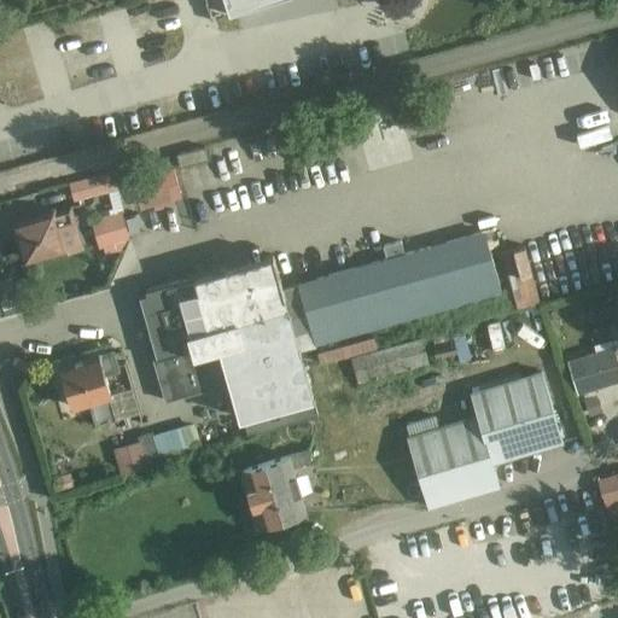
[(225,0),(229,15),(273,0),(225,0)]
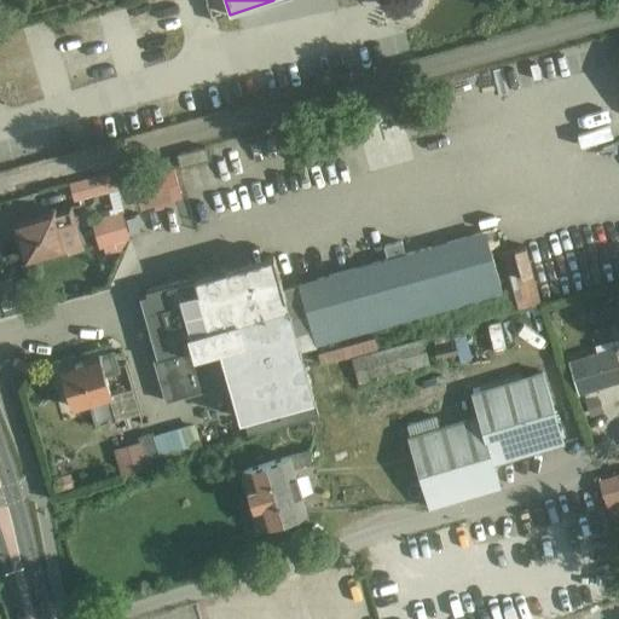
[(204,146),(177,154),(180,167),(207,158),(204,146)]
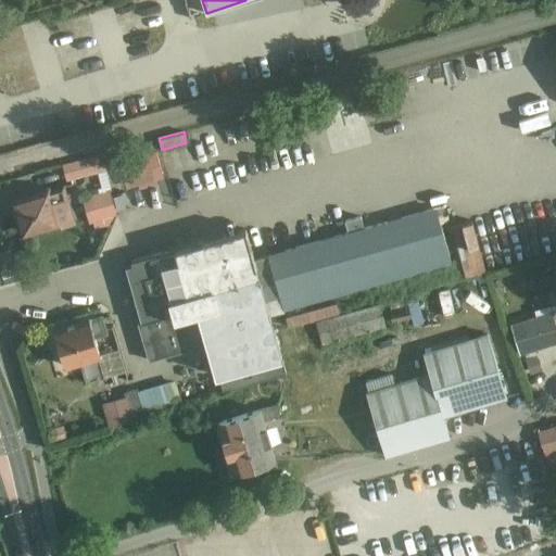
[(114,150),(102,153),(101,154),(104,167),(117,164),(114,150)]
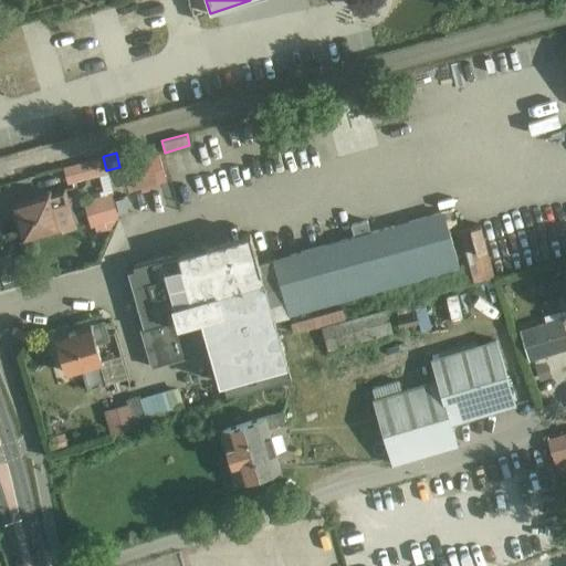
[(160,154),(121,164),(128,189),(142,186),(143,190),(150,188),(149,184),(167,179),(160,154)]
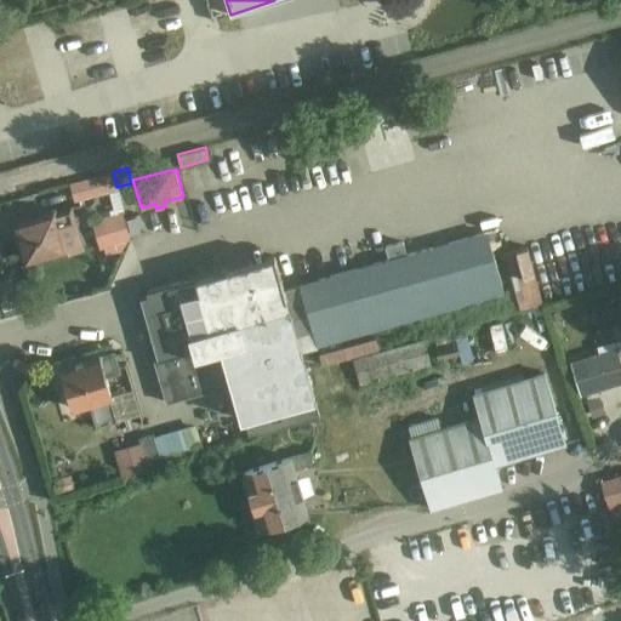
[(113,172),(80,181),(69,184),(74,201),(117,189),(117,187),(113,172)]
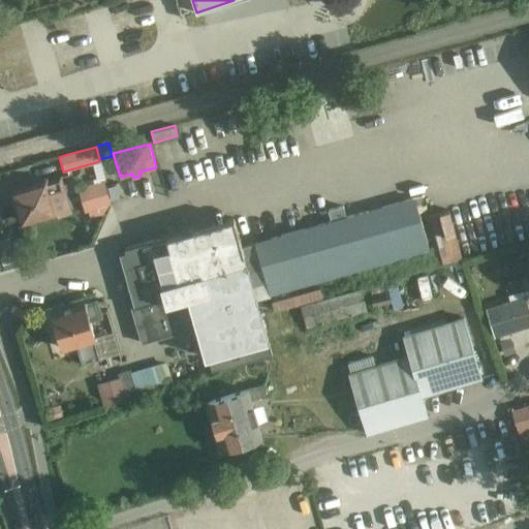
[(100,163),(62,175),(66,190),(104,179),(100,163)]
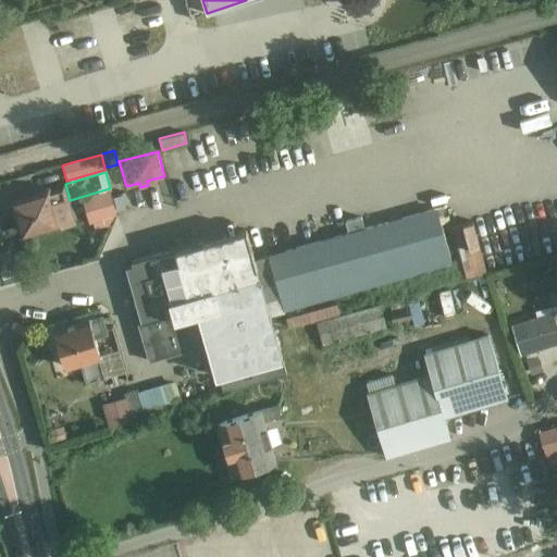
[(13,201),(23,233),(56,223),(51,207),(67,202),(63,186),(13,201)]
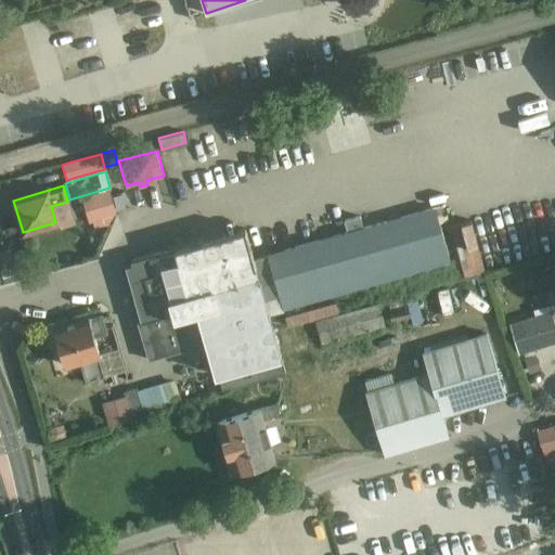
[(111,189),(82,196),(90,221),(117,214),(111,189)]
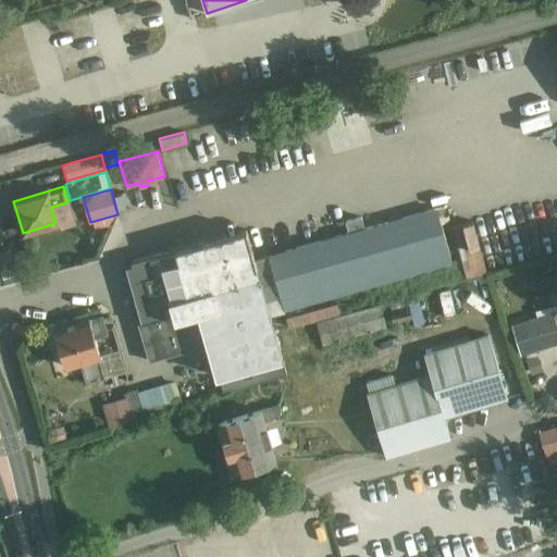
[(256,257),(268,300),(281,297),(285,310),(353,292),(454,264),(440,215),(445,213),(443,207),(438,208),(437,207),(366,227),(256,257)]
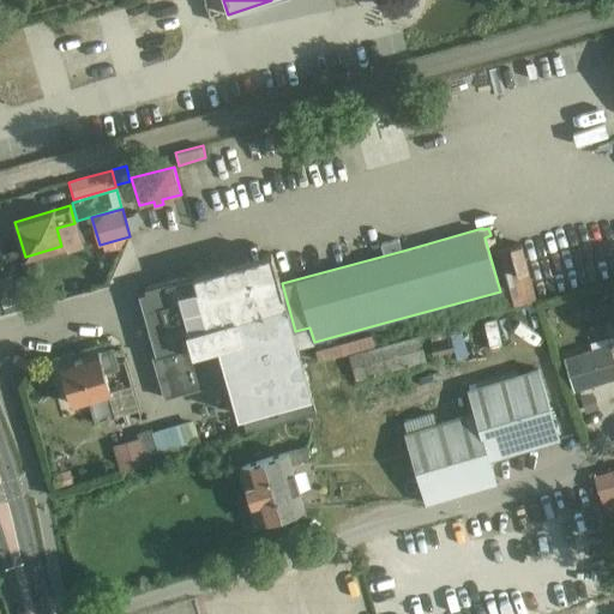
[(315,414),(293,332),(280,286),(271,253),(144,289),(145,293),(138,295),(150,336),(146,337),(164,398),(228,380),(239,415),(264,408),(265,414),(244,420),(247,433),(315,414)]
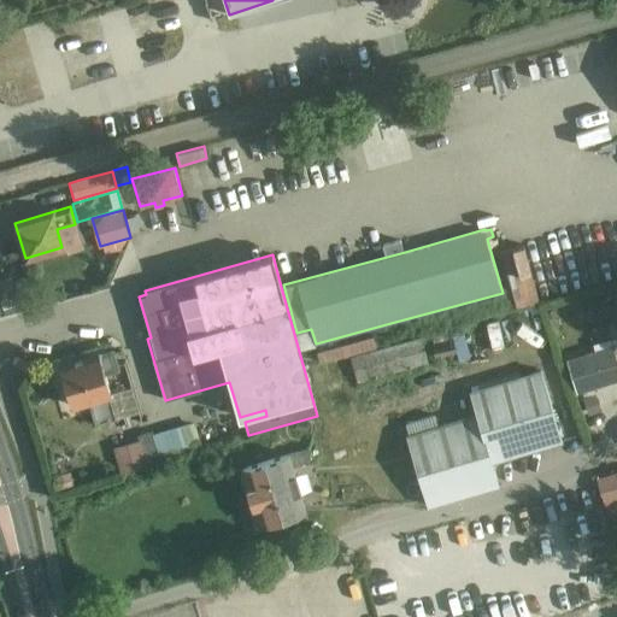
[(606,297),(594,300),(599,319),(612,315),(606,297)]
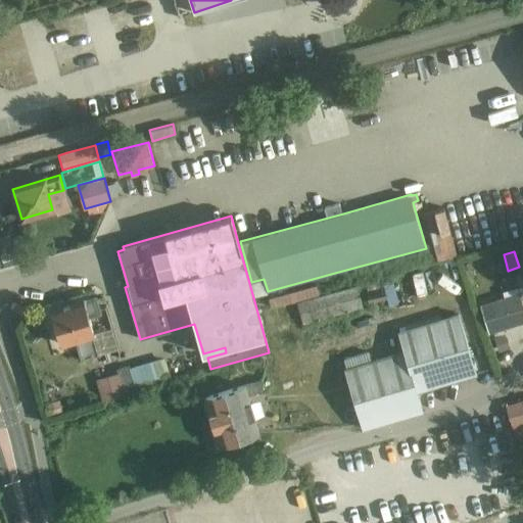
[(271,306),(319,293),(316,284),(269,297),(271,306)]
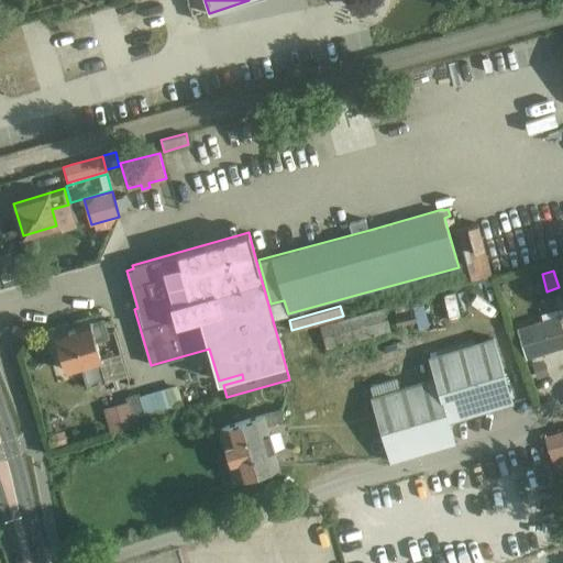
[(385,307),(320,324),(327,348),(390,330),(387,315),(385,307)]
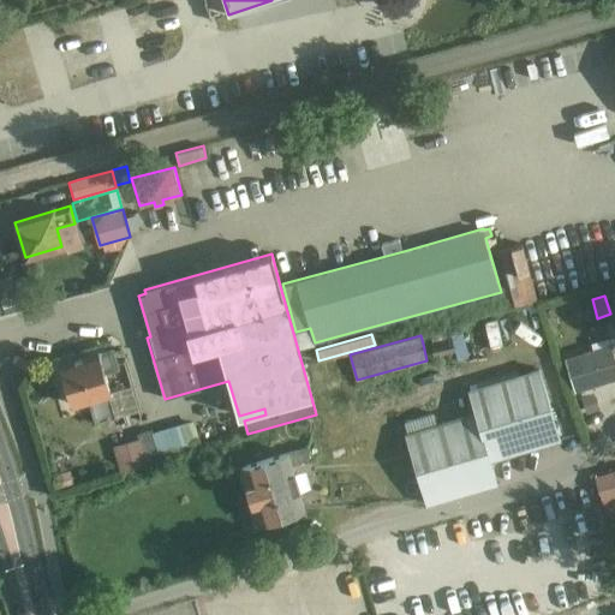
[(614,378),(614,359),(611,350),(602,353),(601,348),(566,359),(575,390),(614,378)]
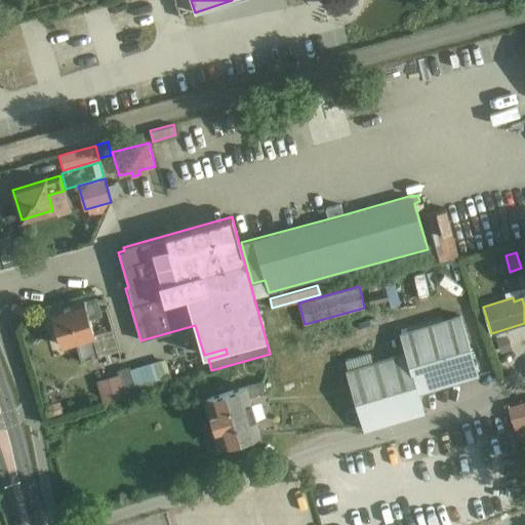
[(56,330),(54,334),(55,340),(59,341),(61,345),(94,335),(88,317),(99,314),(95,299),(51,312),(56,330)]
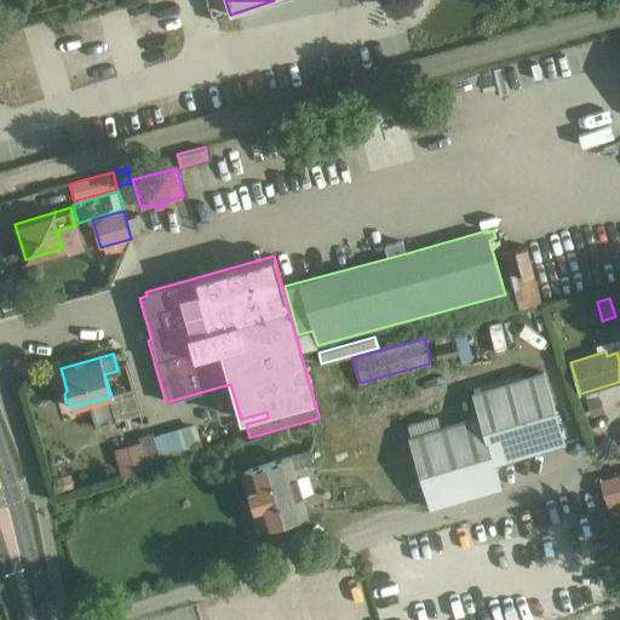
[(543,373),(472,394),(480,417),(440,429),(437,417),(408,425),(431,509),(499,488),(492,466),(518,458),(564,443),(543,373)]
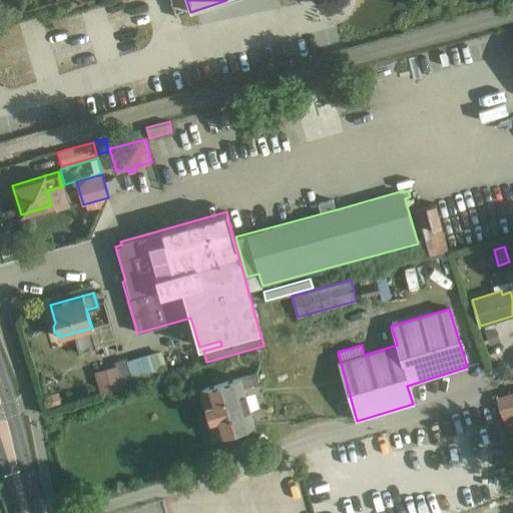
[(512,323),(480,330),(482,343),(512,337),(512,323)]
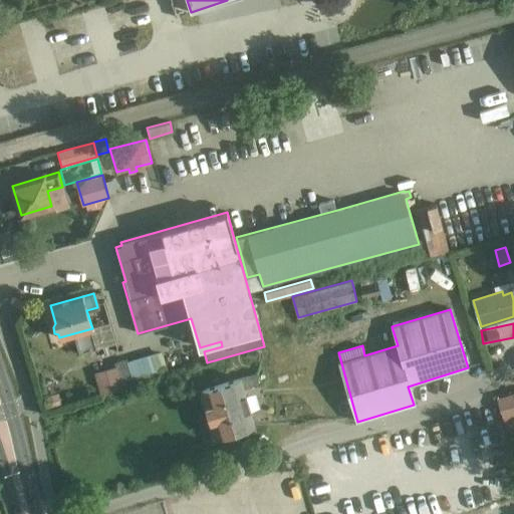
[(65,356),(101,350),(98,336),(63,342),(65,356)]
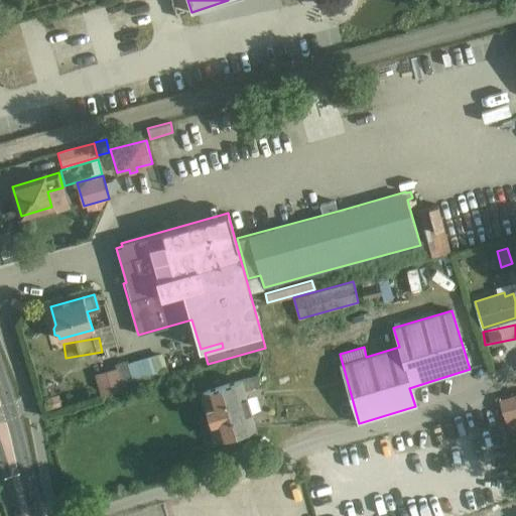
[(490,355),(497,373),(506,370),(500,352),(490,355)]
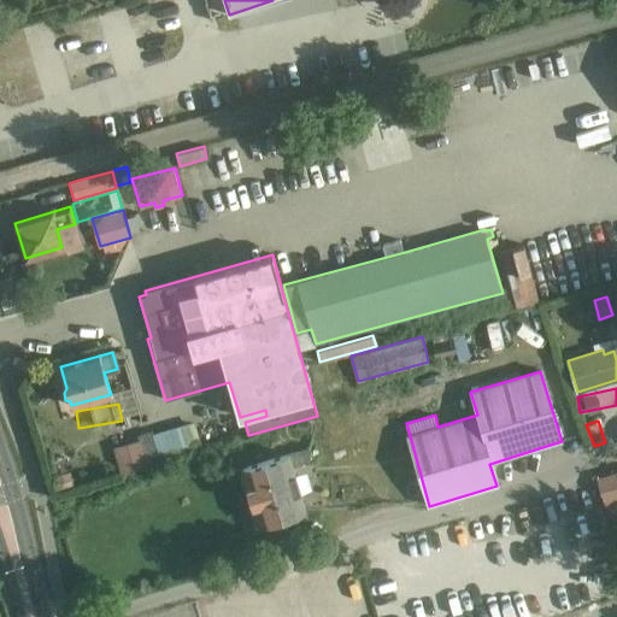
[(153,434),(160,460),(201,448),(194,422),(153,434)]
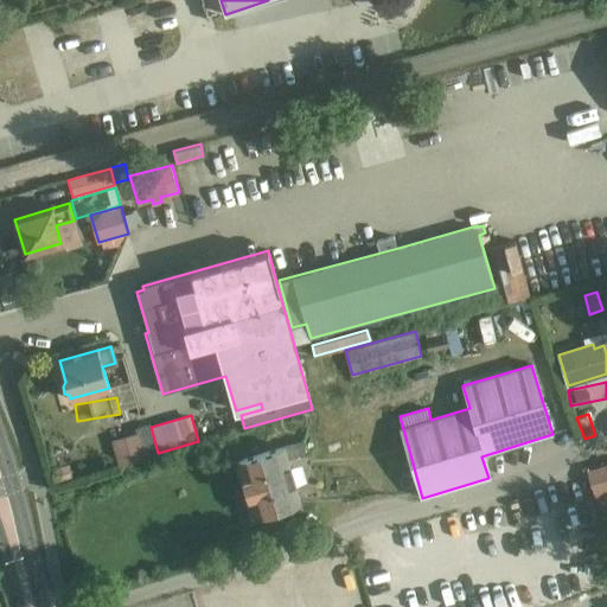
[(291,422),(302,425),(304,417),(293,415),(291,422)]
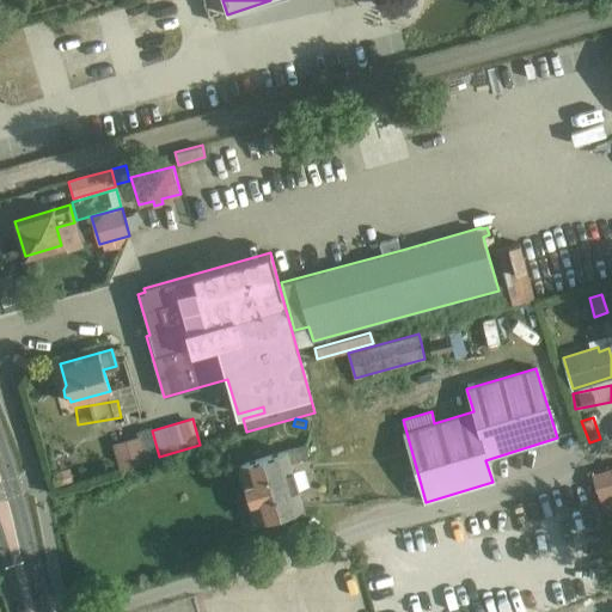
[(146,460),(147,460),(159,457),(152,430),(151,428),(136,433),(138,436),(146,460)]
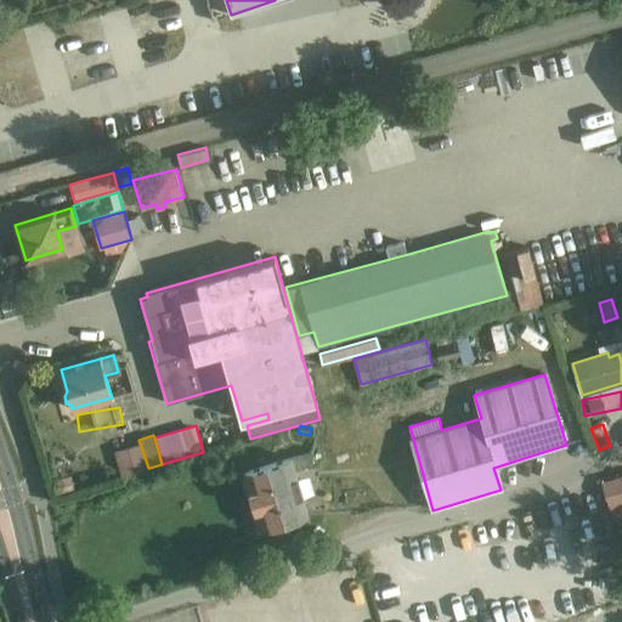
[(148,468),(140,444),(114,451),(122,478),(150,470),(150,468),(148,468)]
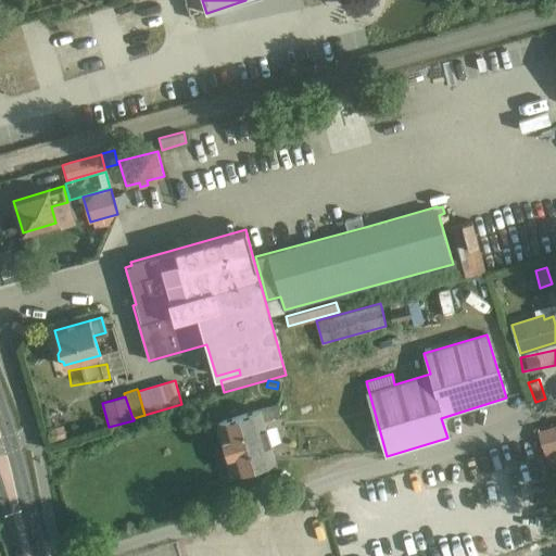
[(277,404),(218,421),(234,470),(276,458),(264,418),(280,414),(277,404)]
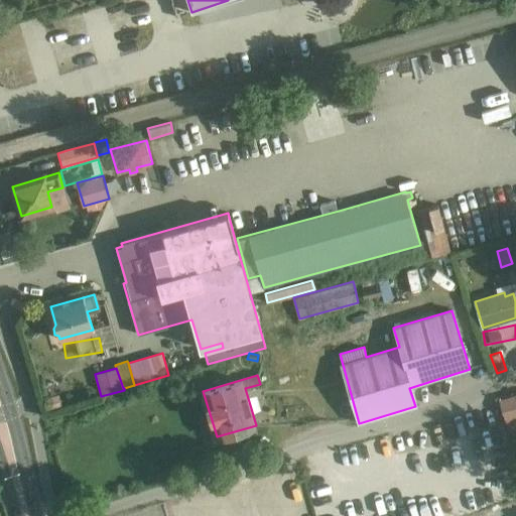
[(43,398),(47,410),(61,406),(57,394),(43,398)]
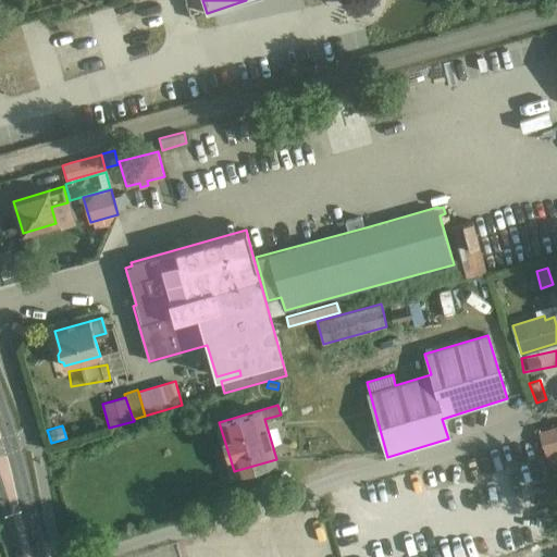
[(545,454),(556,449),(556,425),(539,431),(545,454)]
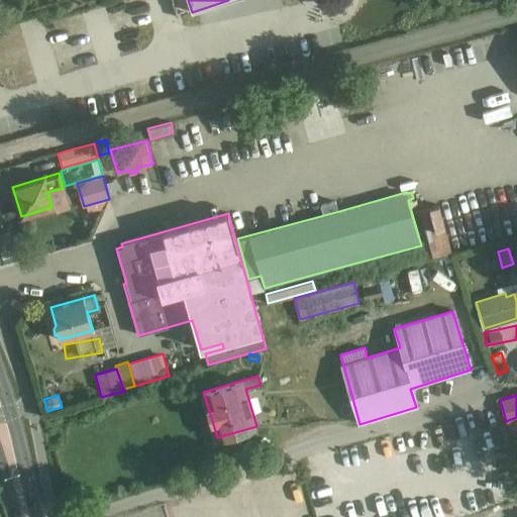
[(516,429),(516,417),(506,421),(509,431),(516,429)]
